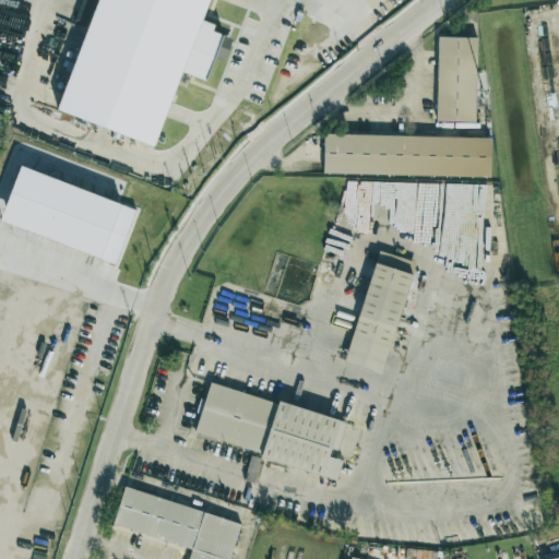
[(96,0),(60,114),(156,145),(179,72),(205,80),(213,57),(225,60),(232,38),(212,32),(214,24),(203,21),(210,0),(96,0)]
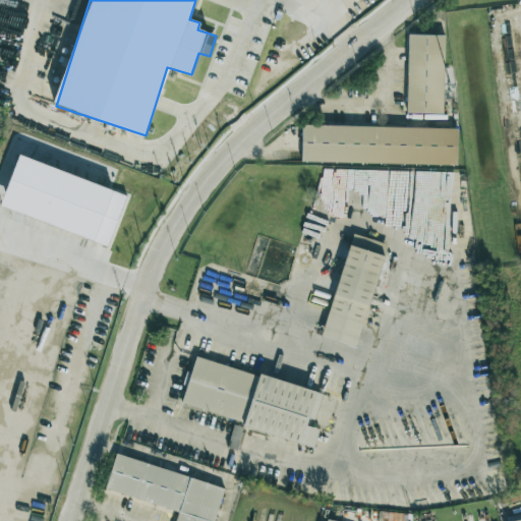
[(443,114),(445,36),(408,35),(406,113),(443,114)]
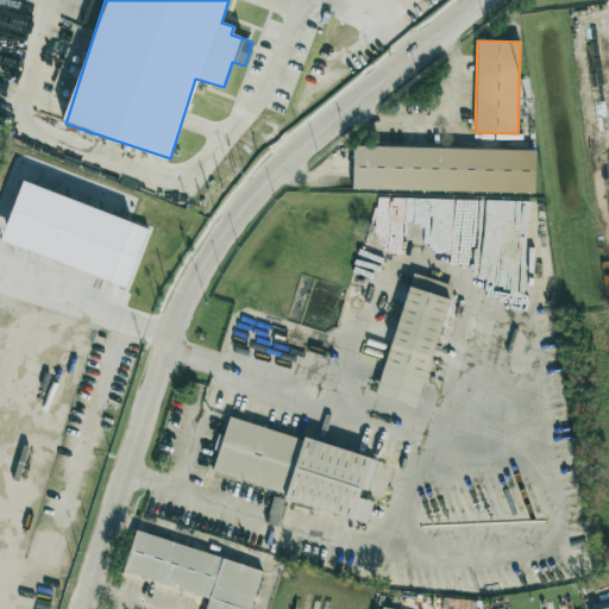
[(534,193),(534,150),(352,146),(352,189),(534,193)]
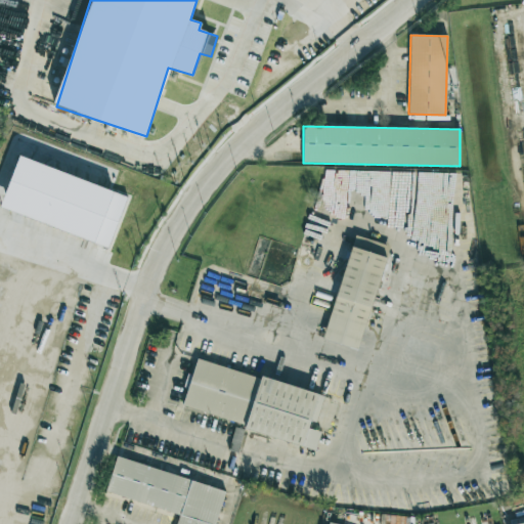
[(0,210),(110,246),(127,193),(16,158),(0,209),(0,210)]
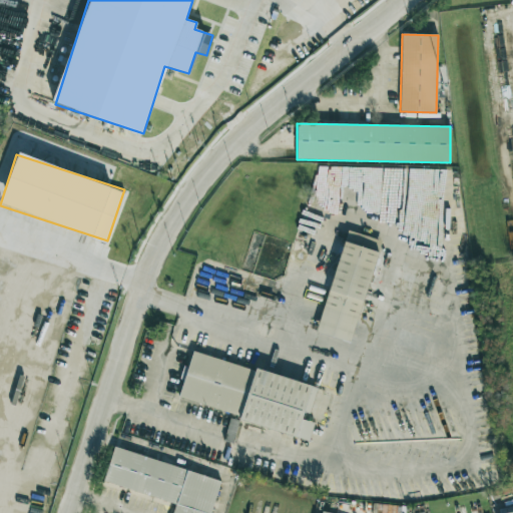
[(318,333),(352,343),(380,239),(345,230),(318,333)]
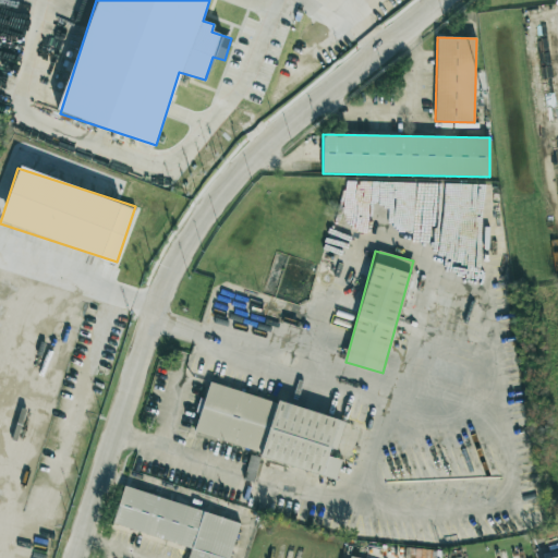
[(346,420),(208,383),(195,434),(261,451),(259,458),(336,478),(341,460),(328,457),(330,449),(337,450),(346,420)]
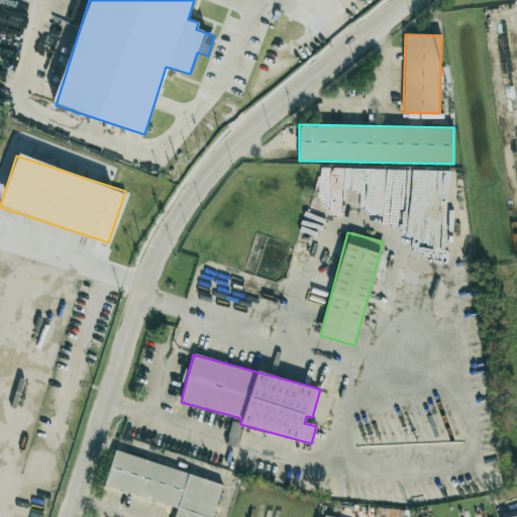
[(239,423),(230,422),(227,445),(236,446),(239,423)]
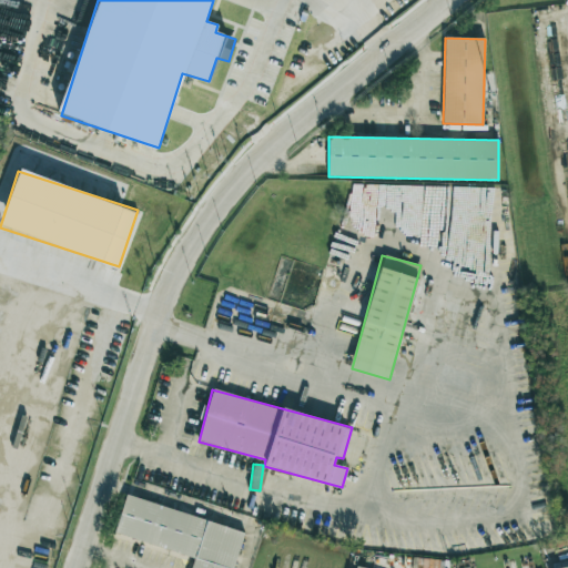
[(232,567),(243,529),(124,497),(114,535),(193,556),(190,567),(232,567)]
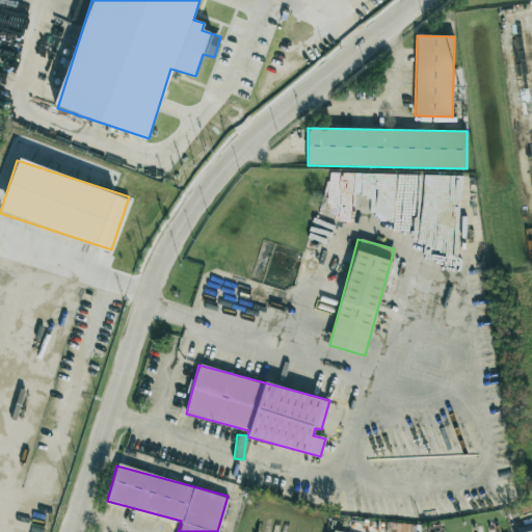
[(415,531),(416,524),(387,523),(386,531),(415,531)]
